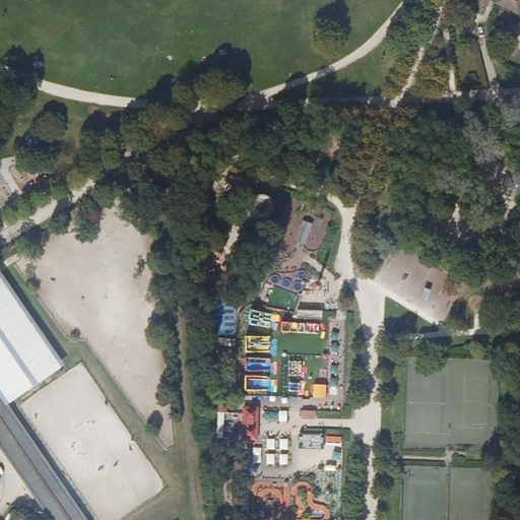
[(519,0),(472,0),(470,5),(481,11),(486,0),(493,0),(498,2),(497,3),(518,14),(519,10),(519,0)]
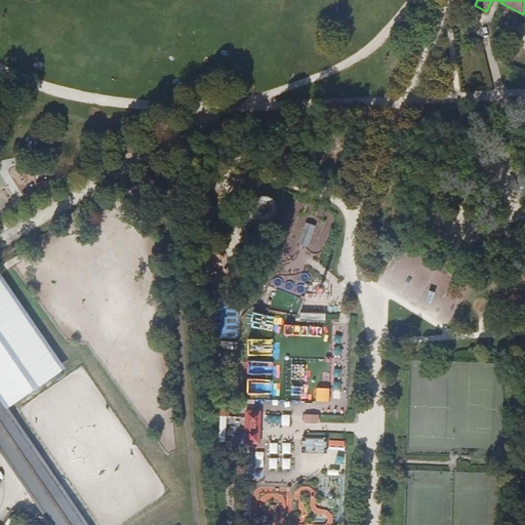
[(254,180),(248,177),(242,189),(249,192),(254,180)]
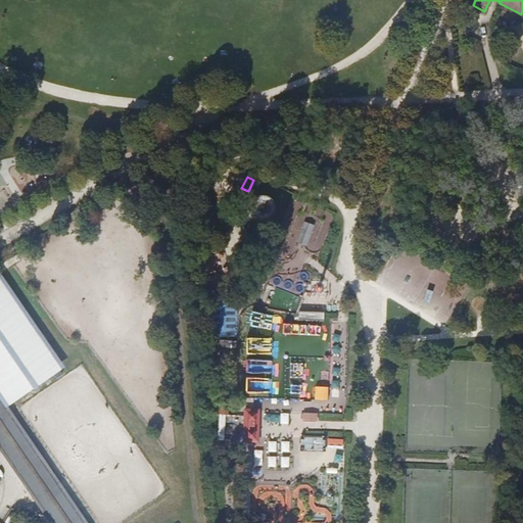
[(307,246),(316,226),(304,222),(297,242),(307,246)]
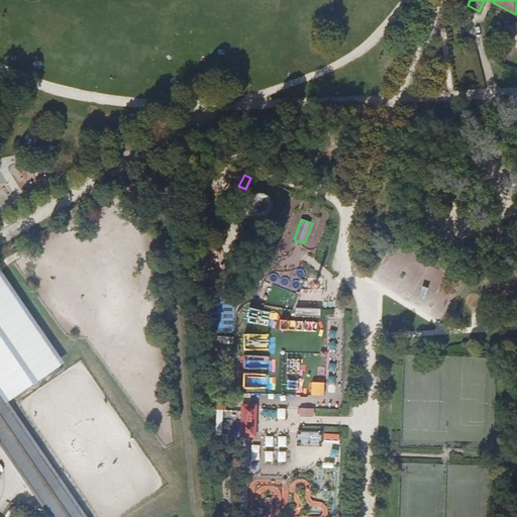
[(0,393),(7,403),(65,364),(0,268),(0,393)]
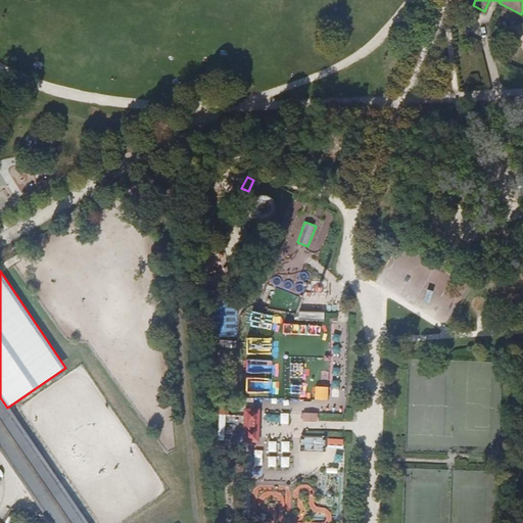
[(330,302),(304,302),(304,311),(330,312),(330,302)]
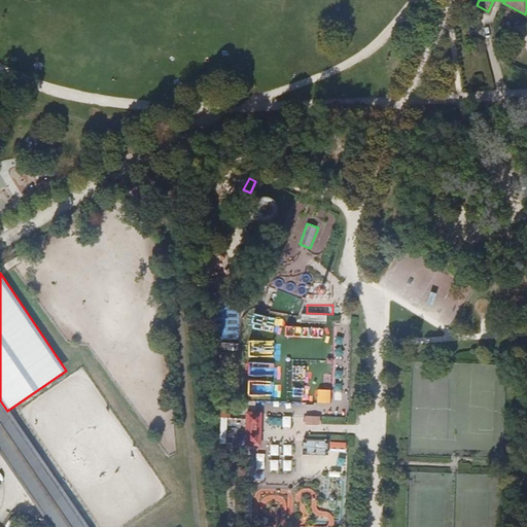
[(318,401),(331,401),(331,389),(319,389),(318,401)]
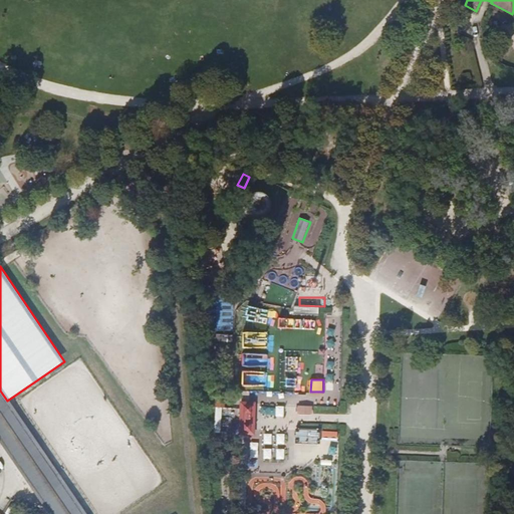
[(86,513),(8,400),(7,401),(0,391),(0,395),(81,513),(86,513)]
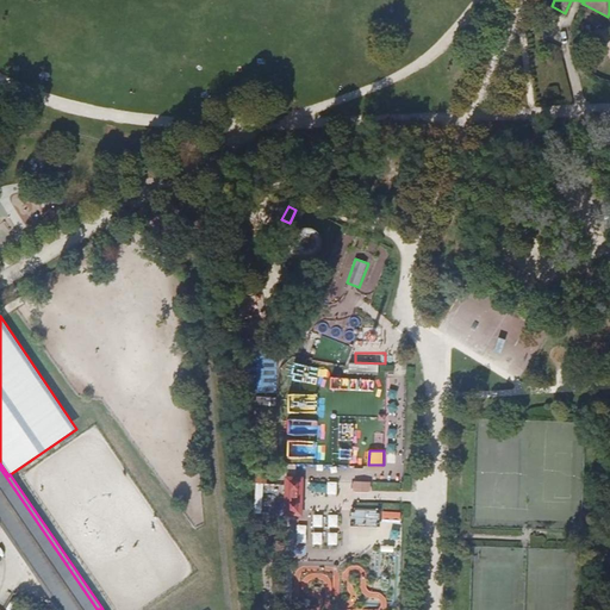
[(97,609),(0,468),(0,511),(66,609),(97,609)]
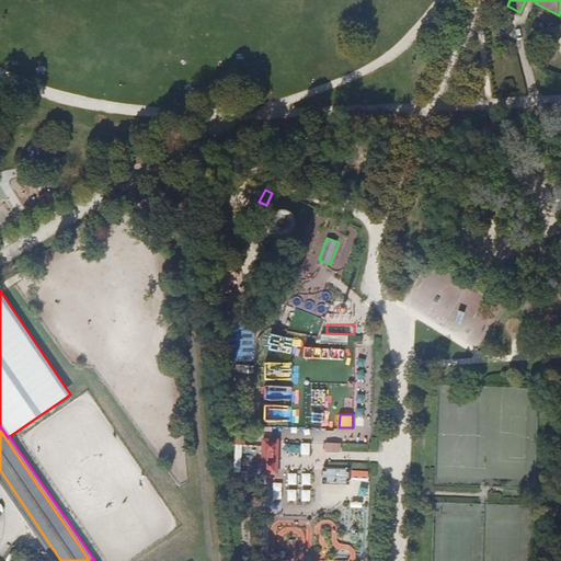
[(278,438),(262,438),(261,474),(278,474),(278,438)]
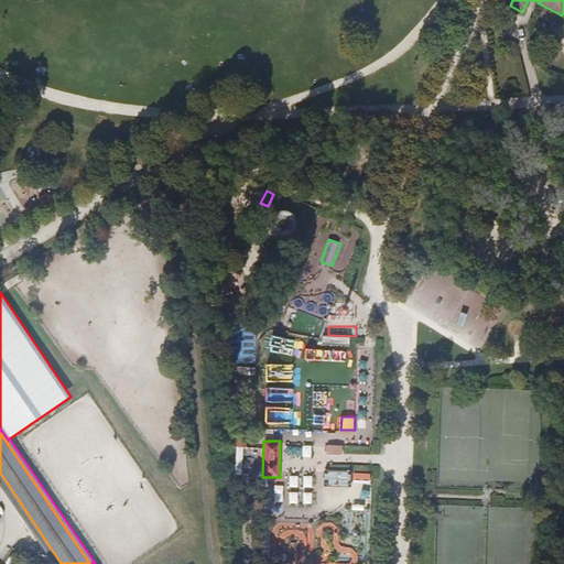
[(350,486),(351,470),(325,470),(325,485),(350,486)]
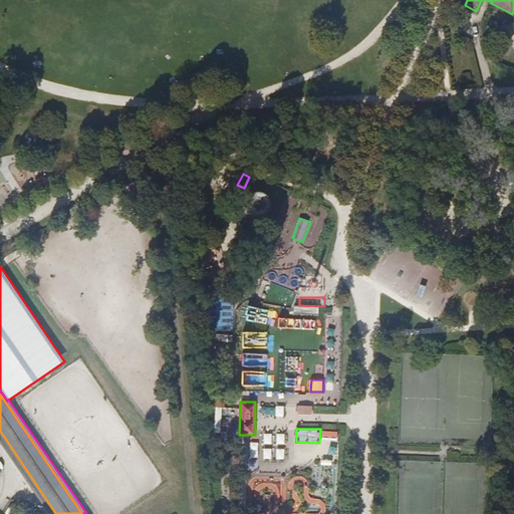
[(55,513),(0,431),(0,439),(49,513),(55,513)]
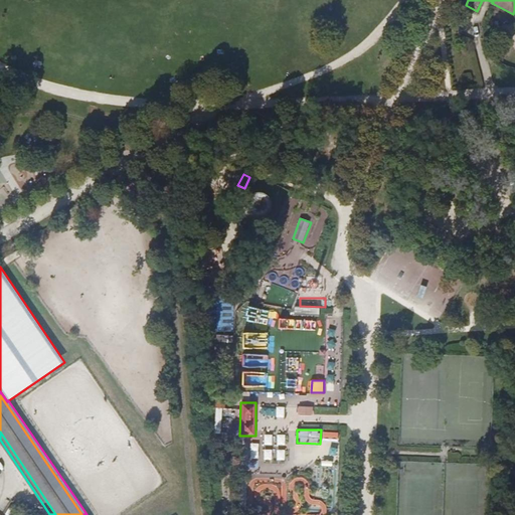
[(259,468),(260,439),(249,438),(248,468),(259,468)]
